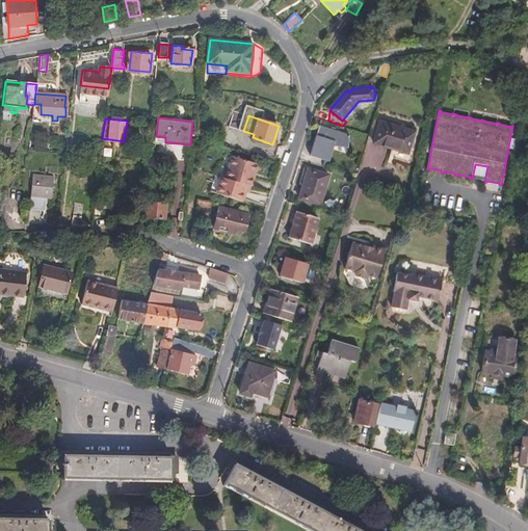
[(407,152),(411,142),(414,131),(381,121),(374,141),(393,147),(407,152)]
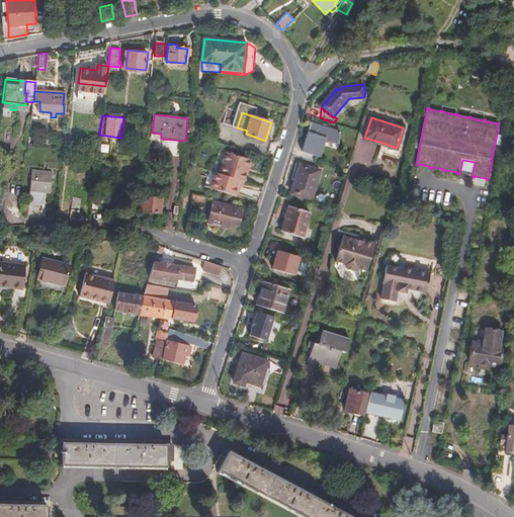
[(321,156),(324,144),(330,127),(312,121),(303,151),(321,156)]
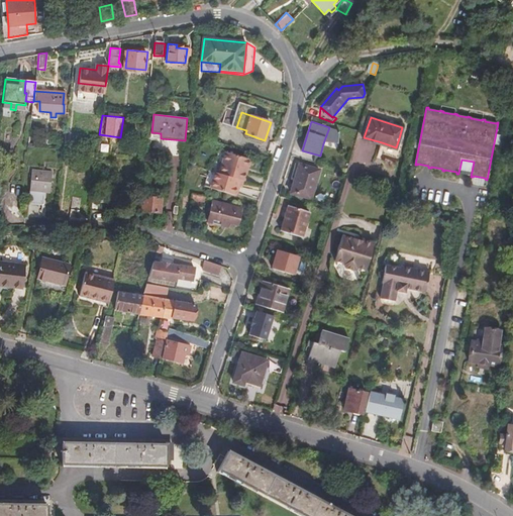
[(329,127),(323,143),(341,149),(343,144),(338,142),(339,129),(329,127)]
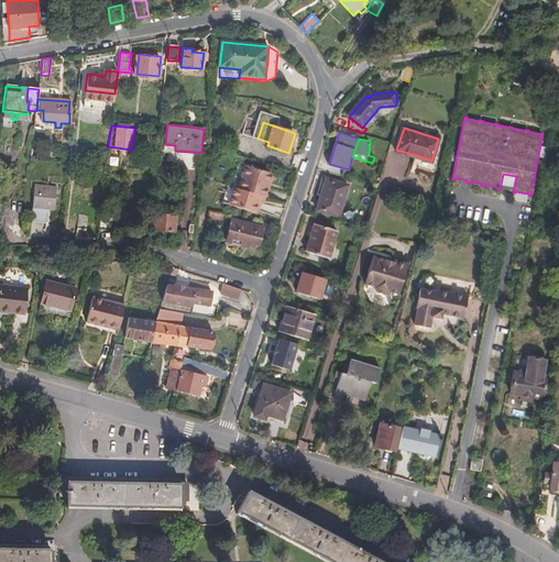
[(439,152),(435,151),(431,161),(416,155),(413,165),(433,172),(439,152)]
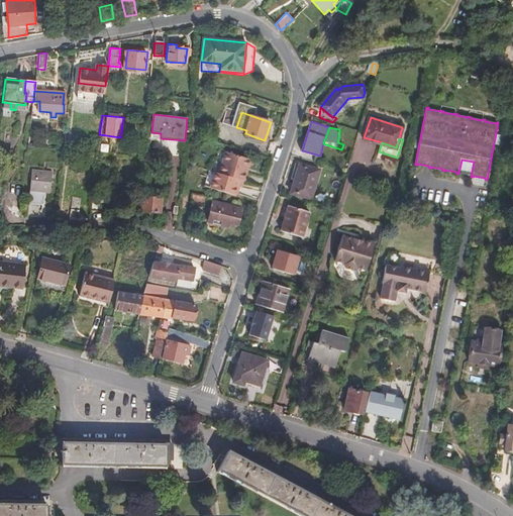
[(240,178),(242,178),(245,166),(248,165),(249,159),(218,149),(212,171),(240,178)]
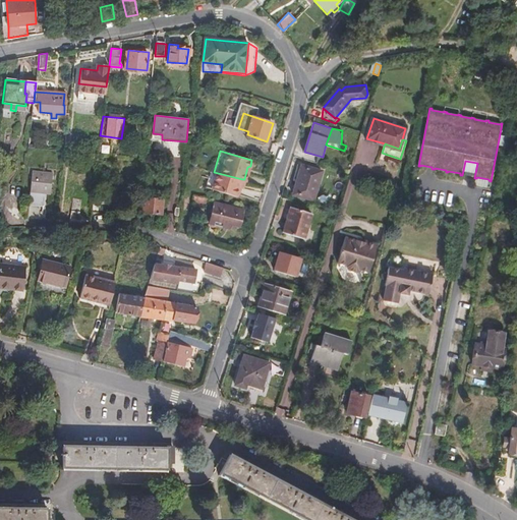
[(323,171),(302,165),(293,193),(312,199),(323,171)]
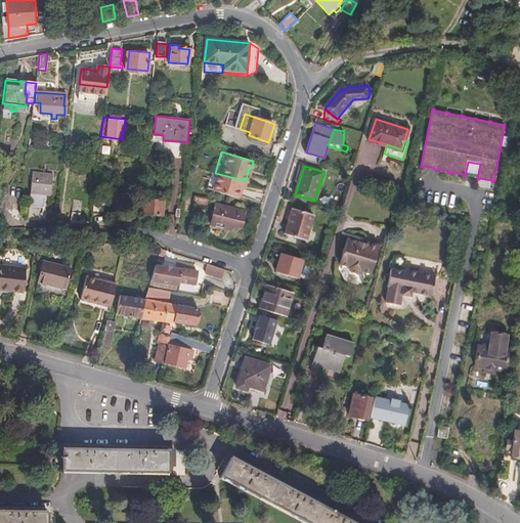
[(52,173),(32,170),(30,193),(49,195),(52,173)]
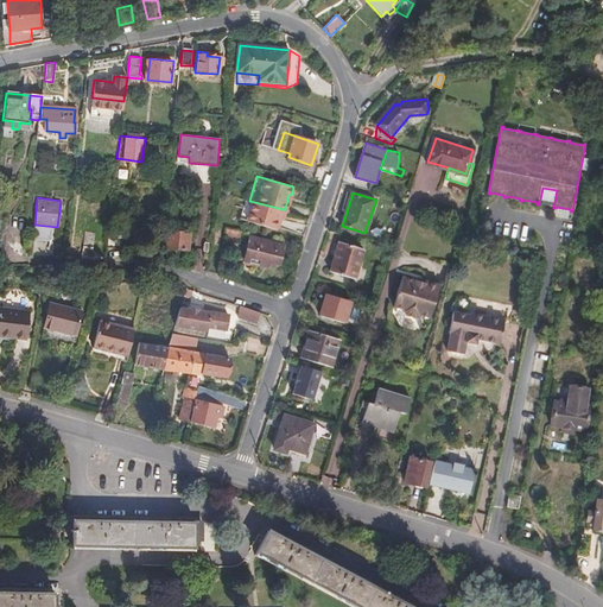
[(278,226),(280,217),(283,209),(249,201),(246,200),(240,217),(277,227),(278,226)]
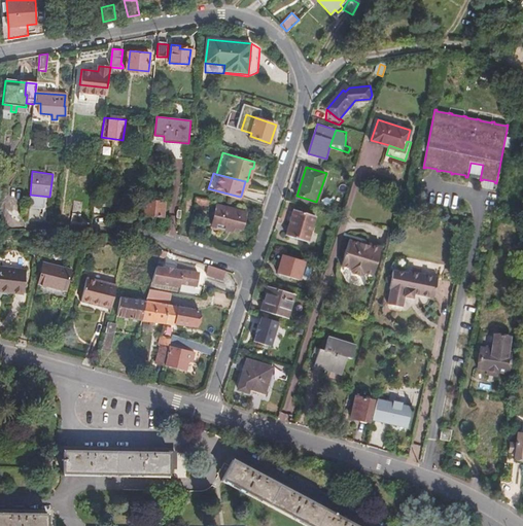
[(82,201),(74,200),(72,212),(80,213),(82,201)]
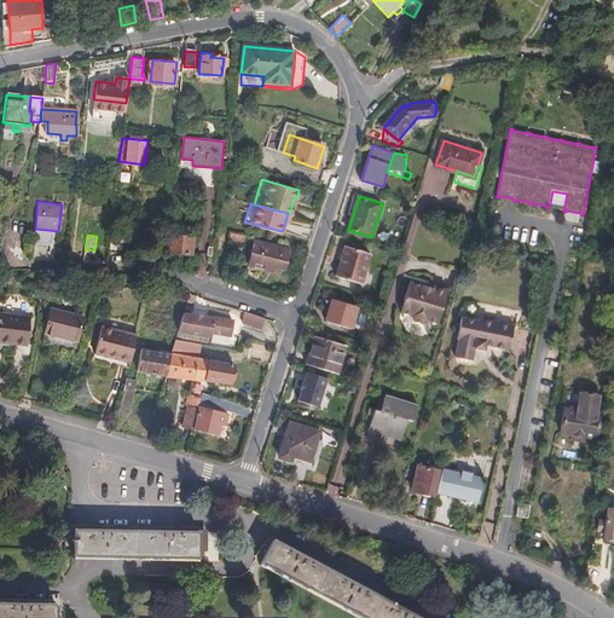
[(110,235),(109,249),(120,250),(122,236),(110,235)]
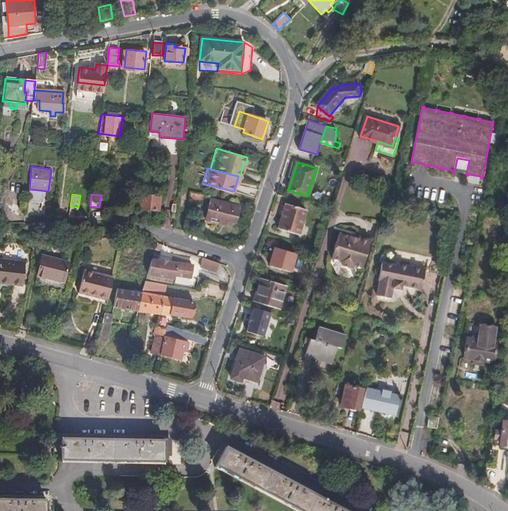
[(158,209),(159,196),(140,194),(139,207),(158,209)]
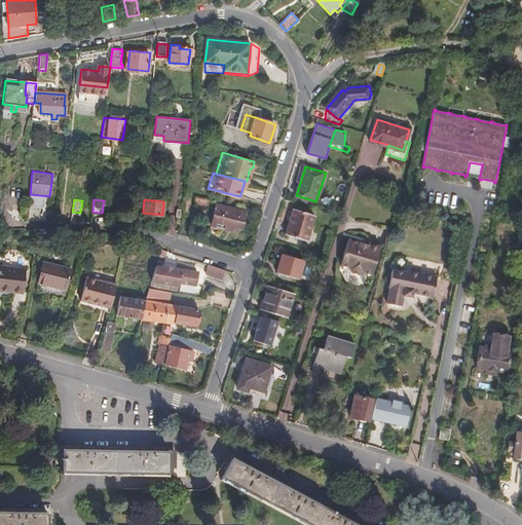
[(246,212),(218,203),(212,224),(232,230),(233,225),(241,228),(246,212)]
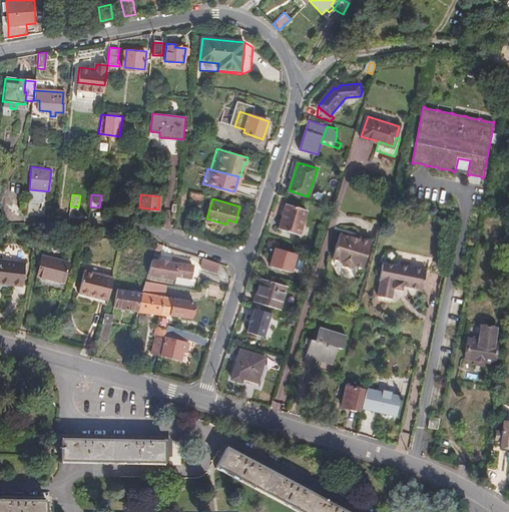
[(301,236),(309,211),(288,204),(281,229),(301,236)]
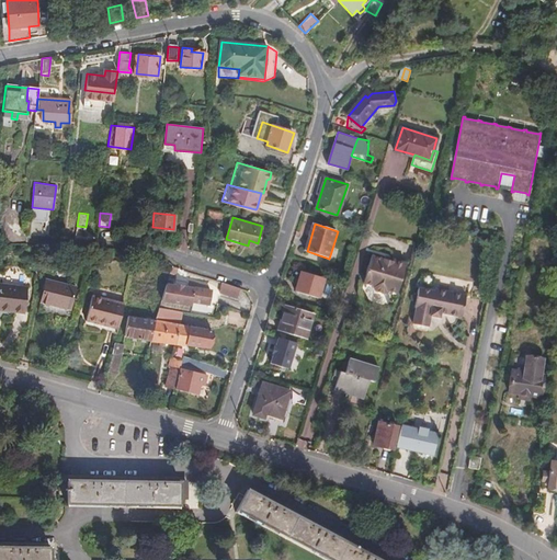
[(52,274),(56,256),(44,256),(41,273),(52,274)]
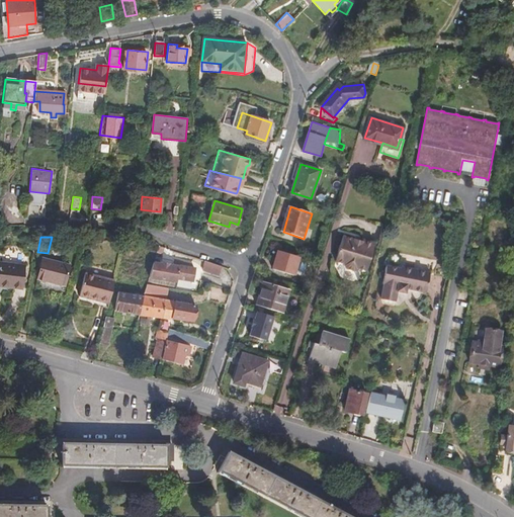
[(36,249),(38,240),(28,239),(28,249),(36,249)]
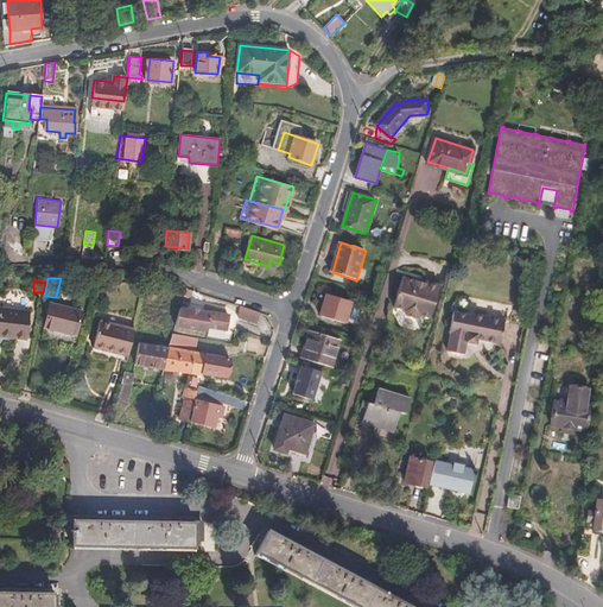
[(426,288),(416,284),(402,280),(393,309),(404,313),(405,317),(413,321),(417,320),(418,317),(430,321),(440,289),(427,284),(426,288)]
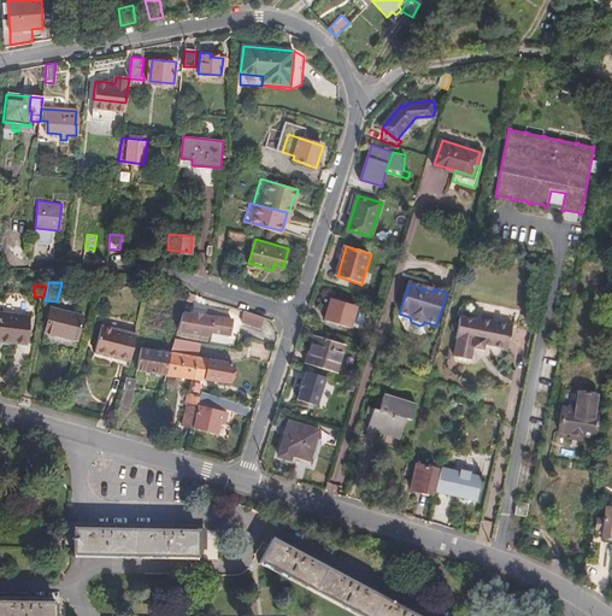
[(359,306),(334,298),(327,321),(351,329),(359,306)]
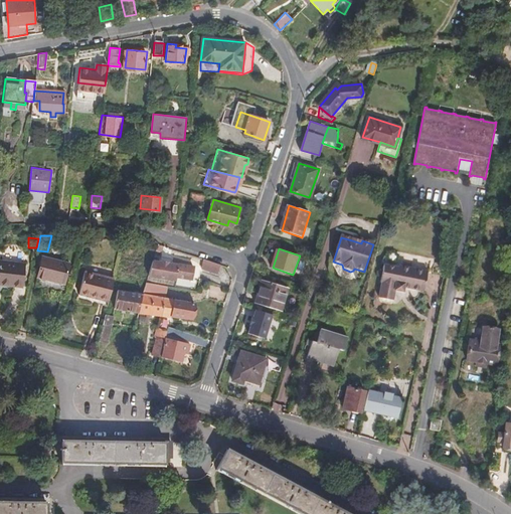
[(64,283),(69,263),(43,255),(38,276),(64,283)]
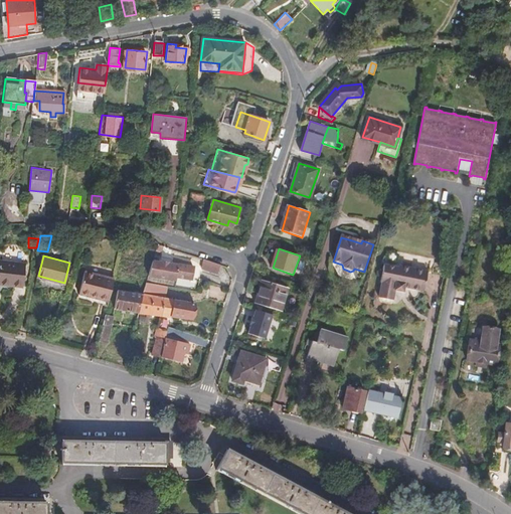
[(0,282),(20,285),(23,262),(0,259),(0,282)]
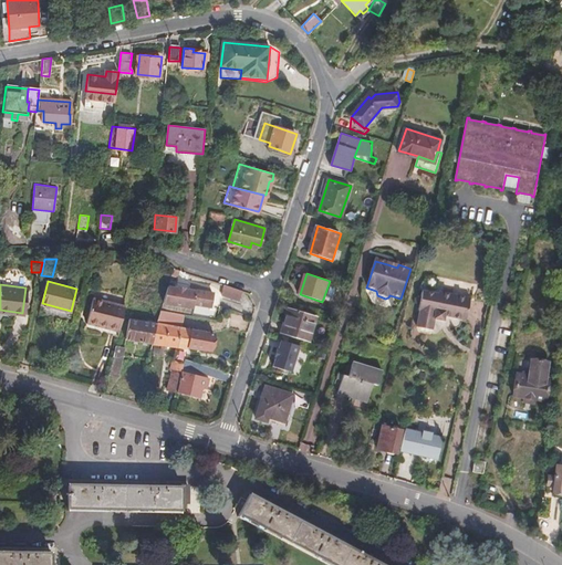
[(236,299),(239,289),(225,284),(221,294),(236,299)]
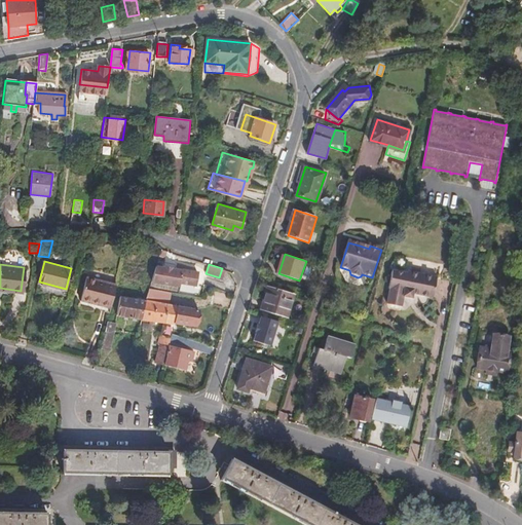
[(172,292),(177,292),(178,284),(195,286),(195,282),(197,274),(197,273),(181,270),(181,271),(172,269),(172,268),(164,266),(164,267),(155,266),(149,288),(172,292)]
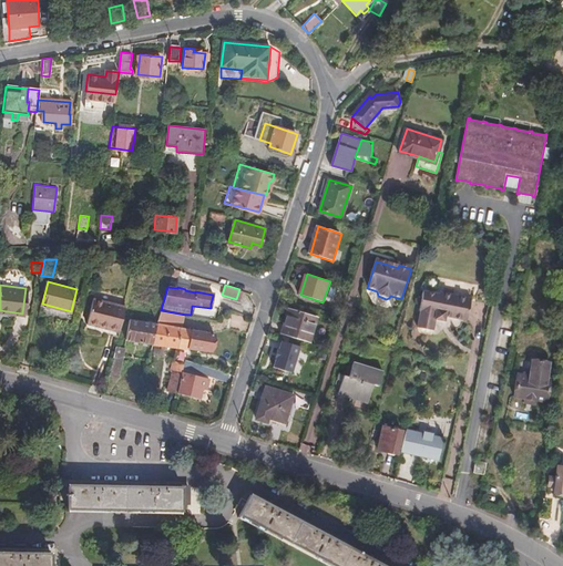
[(419,327),(434,330),(437,318),(446,320),(447,316),(468,319),(472,298),(441,291),(440,294),(425,290),(420,310),(421,310),(419,327)]
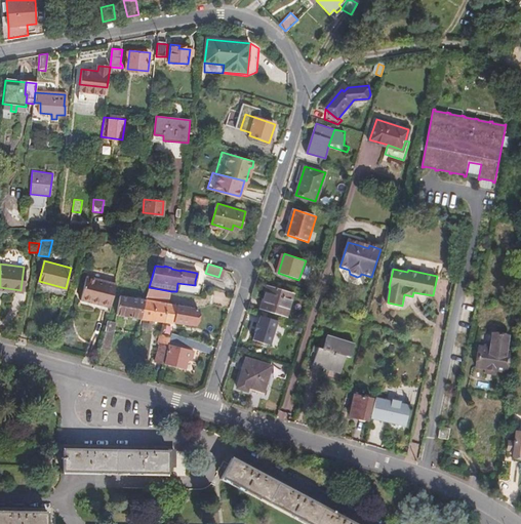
[(195,281),(203,283),(205,276),(197,274),(195,281)]
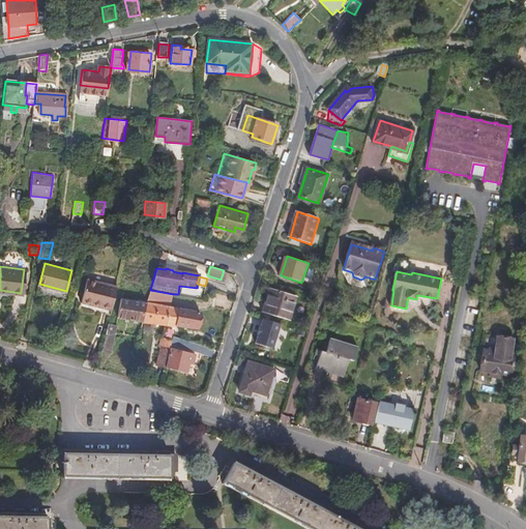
[(113,307),(117,284),(88,277),(83,299),(100,303),(100,305),(113,307)]
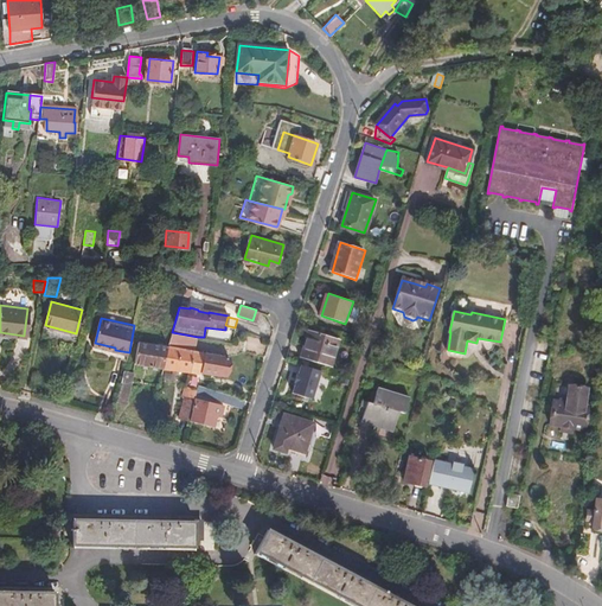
[(331,367),(339,339),(311,331),(302,357),(331,367)]
